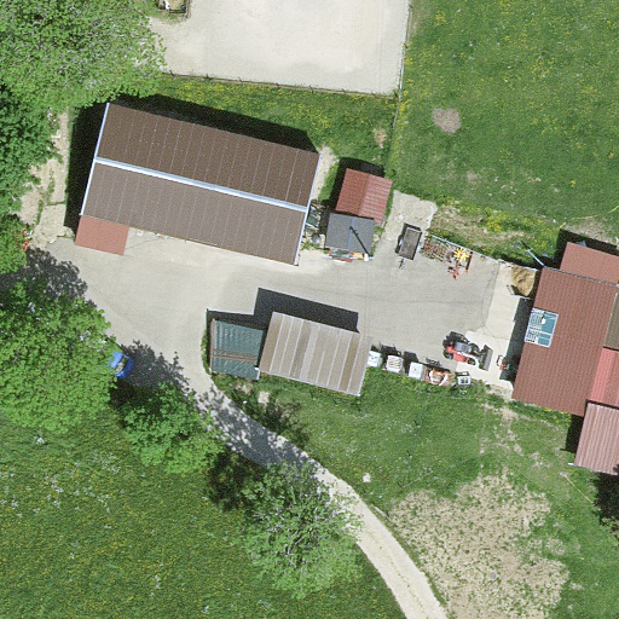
[(317,154),(110,104),(84,210),(131,223),(290,261),(317,154)]
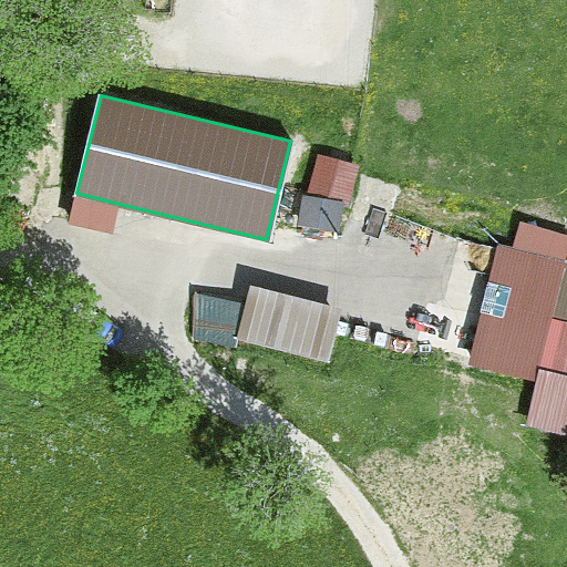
[(308,193),(346,203),(357,206),(367,172),(351,167),(318,158),(308,193)]
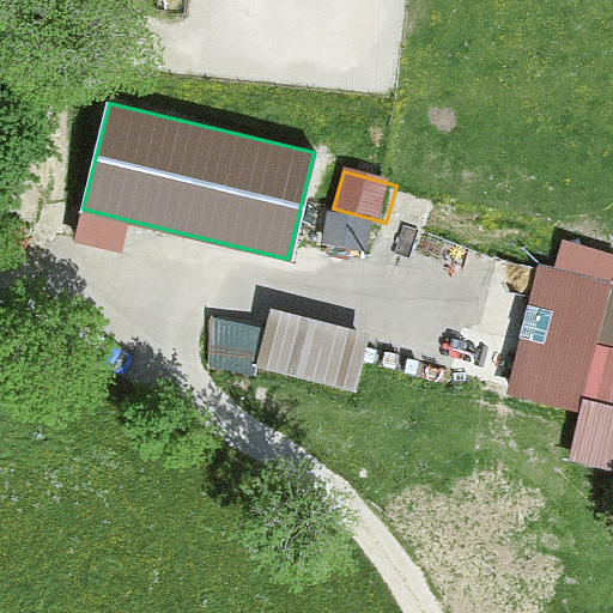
[(74,241),(120,253),(129,220),(83,208),(74,241)]
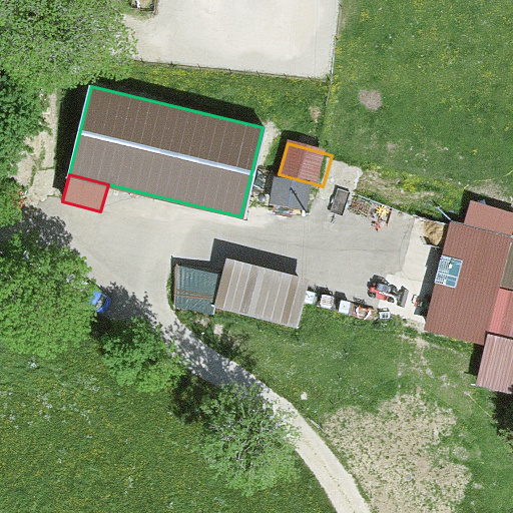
[(313,183),(279,174),(272,202),(306,211),(313,183)]
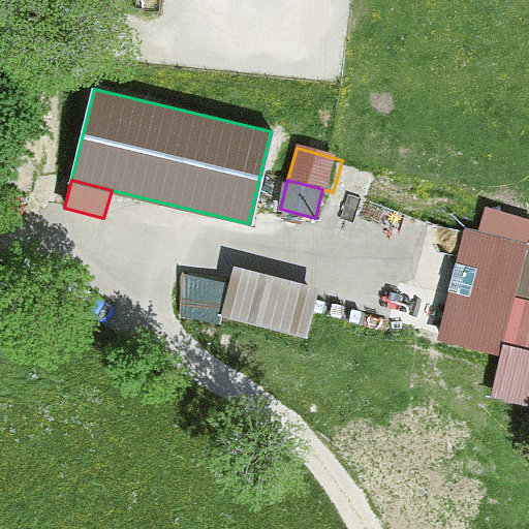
[(477,234),(464,230),(437,339),(502,355),(491,397),(528,406),(528,245),(528,240),(528,219),(484,209),(477,234)]
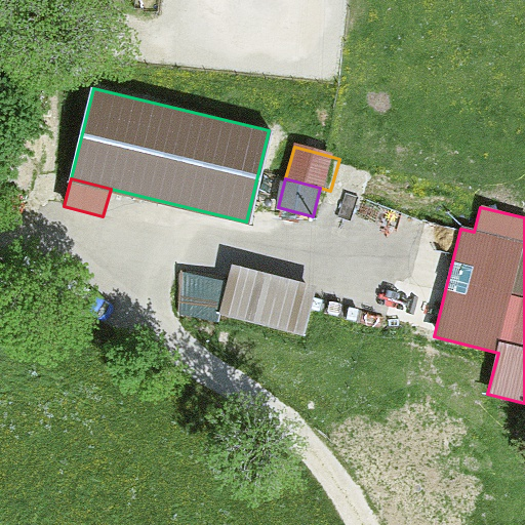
[(301,335),(315,288),(231,266),(226,284),(218,313),(301,335)]
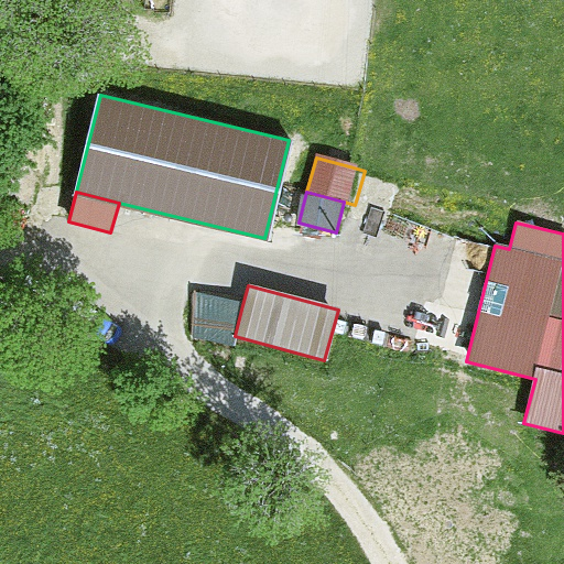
[(235,336),(242,305),(195,294),(185,338),(231,348),(235,336)]
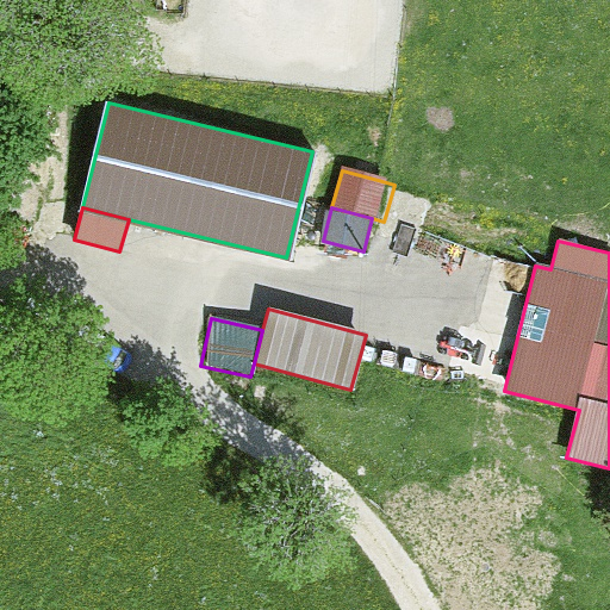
All buildings are outlined.
